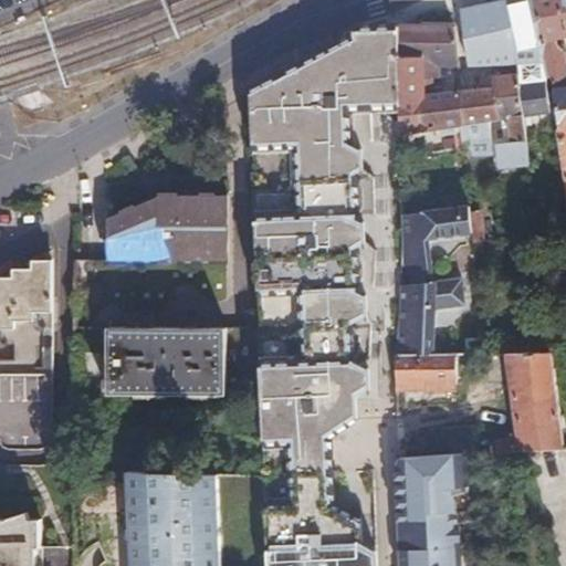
[(511,0),(500,2),(461,11),(461,66),(510,56),(514,56),(535,53),(542,51),(534,0),(511,0)]
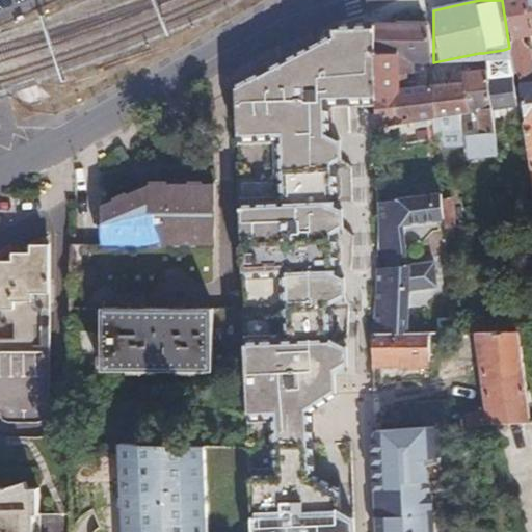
[(531,0),(502,0),(509,48),(503,50),(504,55),(506,64),(512,63),(513,71),(516,88),(531,84),(531,53),(531,52),(524,45),(523,38),(531,36),(531,0)]
